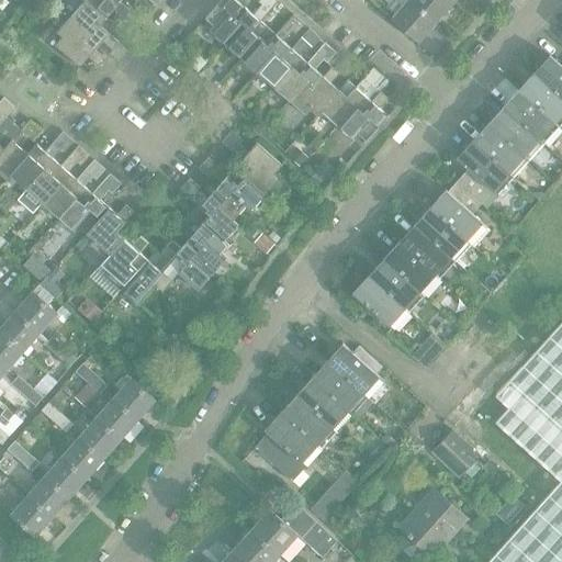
[(97,51),(104,42),(113,51),(111,54),(121,63),(131,52),(111,34),(119,26),(109,18),(108,19),(87,0),(86,0),(87,0),(74,15),(93,33),(87,42),(97,51)]
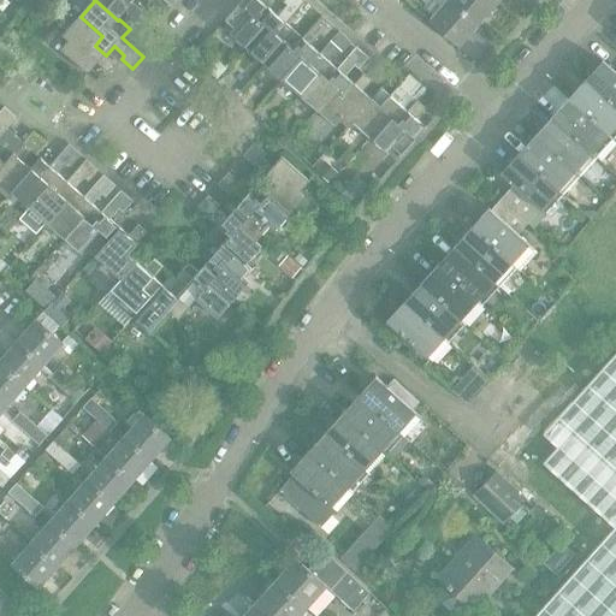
[(94,0),(95,0),(94,0),(95,0),(118,21),(119,19),(126,11),(137,21),(144,11),(134,3),(130,0),(94,0)]
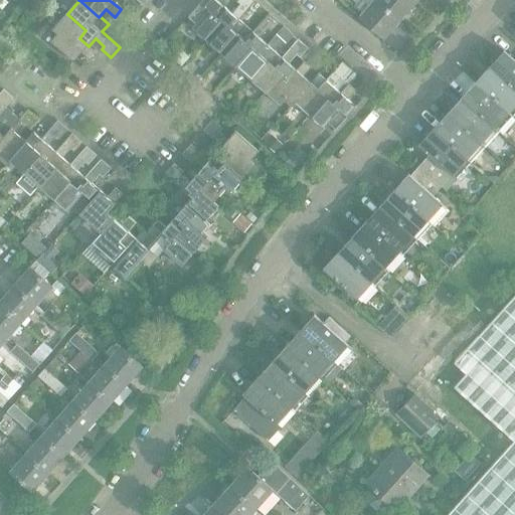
[(109,0),(112,2),(114,0),(125,0),(127,2),(125,5),(133,13),(142,3),(138,0),(109,0)]
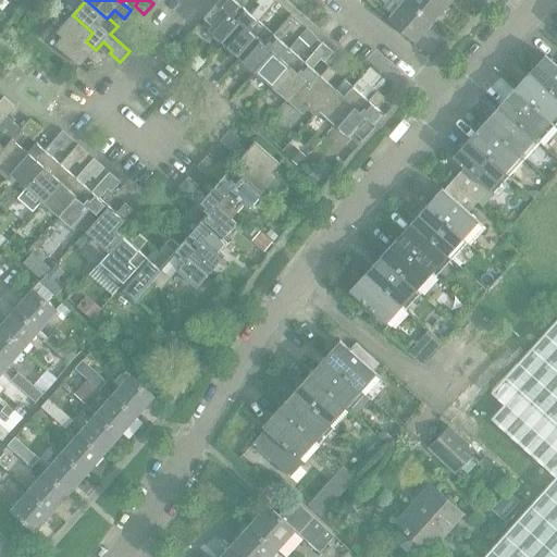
[(245,7),(250,0),(221,0),(206,19),(212,25),(208,29),(224,45),(242,24),(235,17),(245,7)]
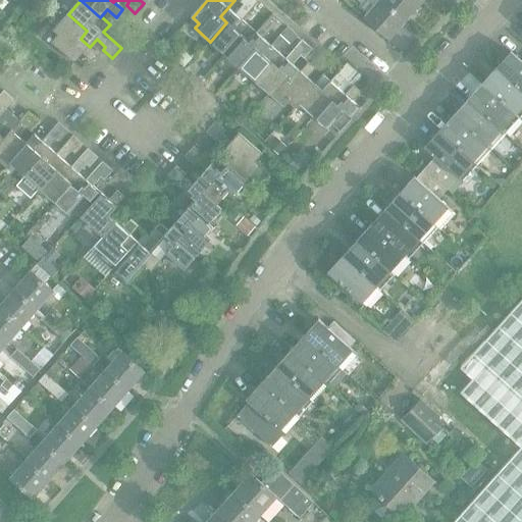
[(250,25),(244,19),(259,2),(257,0),(243,0),(242,2),(245,4),(237,13),(229,6),(220,16),(226,22),(210,42),(224,54),(250,25)]
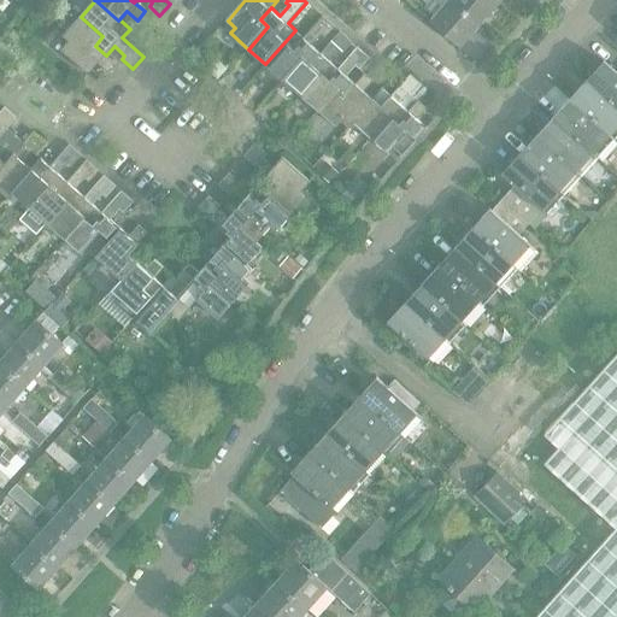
[(448,0),(430,22),(460,47),(480,25),(451,0),(448,0)]
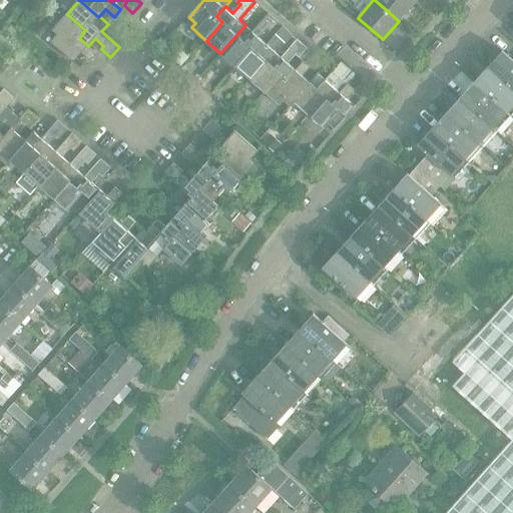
[(411,0),(375,0),(399,21),(415,3),(411,0)]
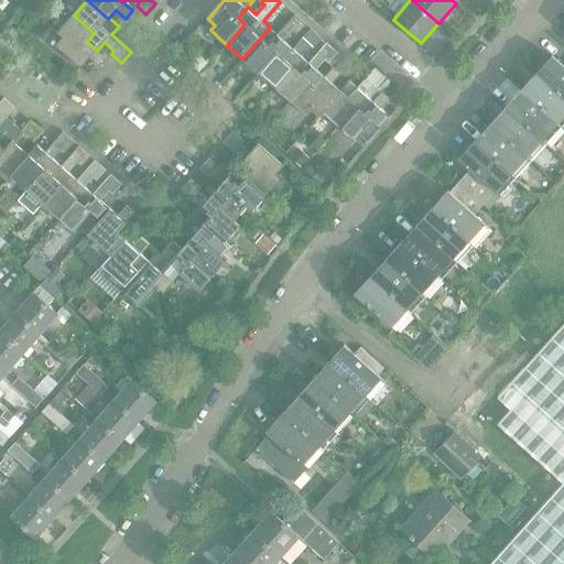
[(58,32),(63,36),(56,44),(83,67),(90,58),(100,66),(107,58),(97,51),(87,42),(94,33),(74,15),(58,32)]
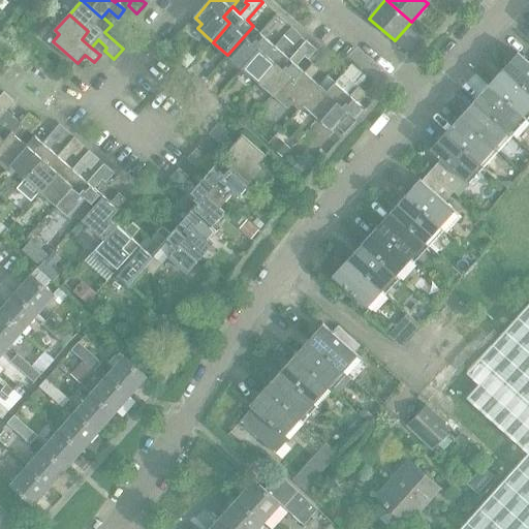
[(275,47),(275,45),(268,39),(276,30),(279,33),(287,24),(276,14),(260,32),(253,26),(227,55),(243,68),(259,50),(267,56),(275,47)]
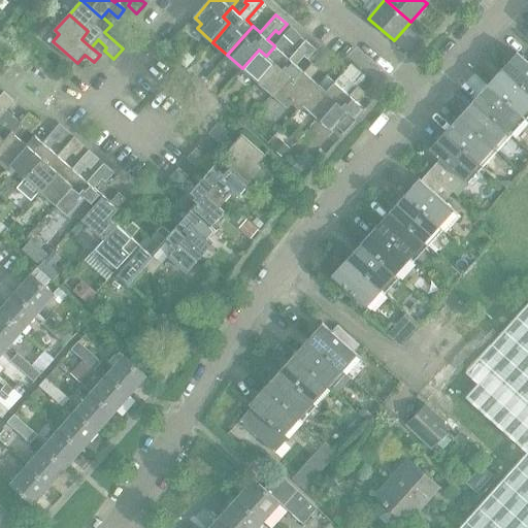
[(289,59),(282,53),(290,42),(294,45),(301,37),(291,28),(274,45),(274,46),(266,56),(259,50),(242,68),(257,80),(273,62),(281,68),(289,59)]
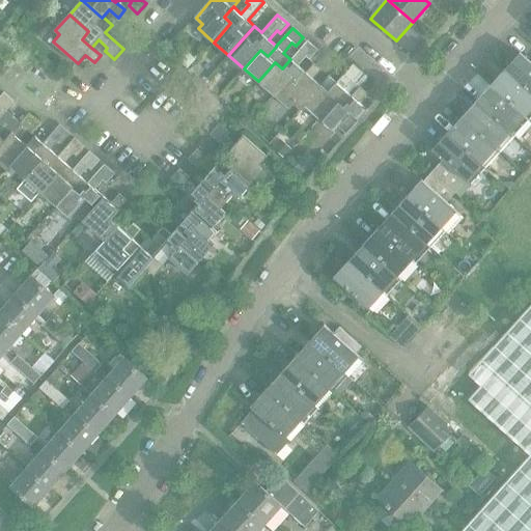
[(306,73),(299,65),(306,56),(310,59),(317,51),(307,40),(290,59),(282,68),(275,62),(258,81),(273,94),(289,76),(298,83),(306,73)]
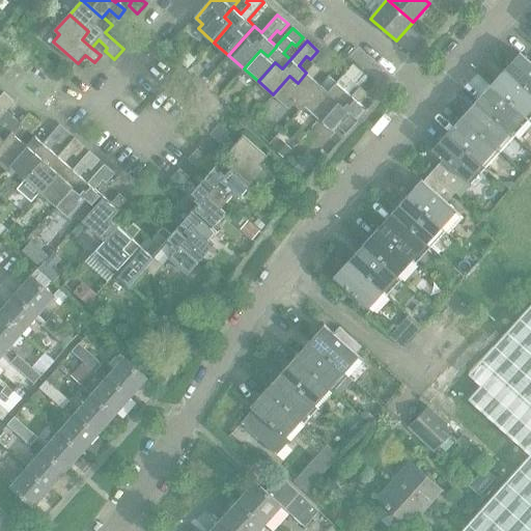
[(186,50),(175,61),(187,71),(196,60),(186,50)]
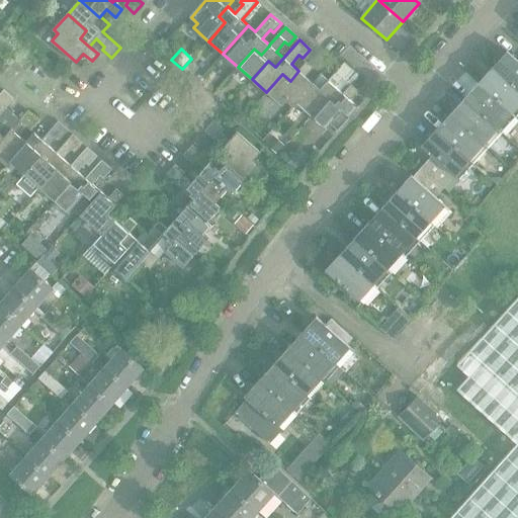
[(517,61),(507,52),(492,68),(517,90),(517,61)]
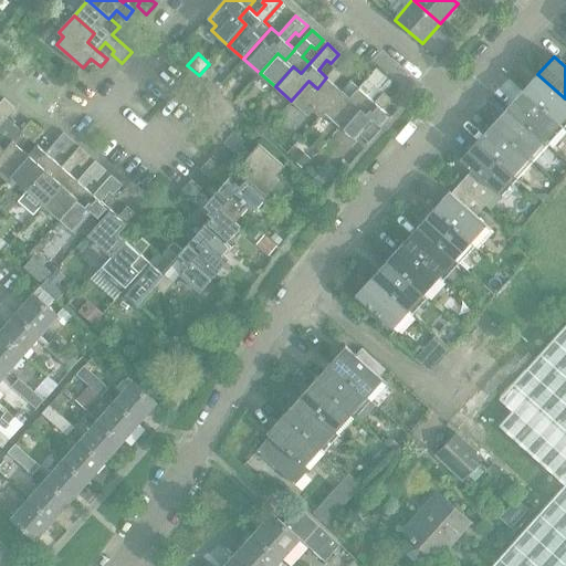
[(307,115),(313,111),(321,117),(325,112),(324,112),(343,91),(342,91),(334,84),(343,74),(335,67),(326,77),(317,88),(308,81),(291,101),(307,115)]
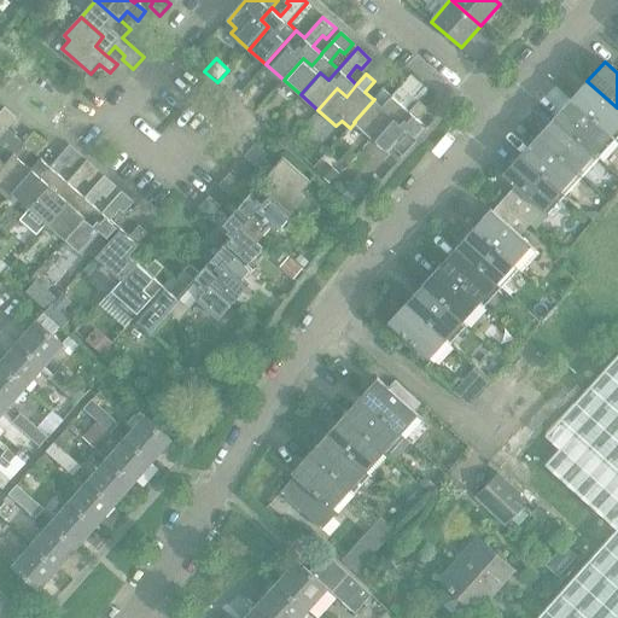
[(409,112),(400,104),(409,94),(413,98),(424,86),(410,75),(391,97),(383,88),(373,99),(374,99),(354,122),(355,122),(372,136),(390,116),(400,123),(409,112)]
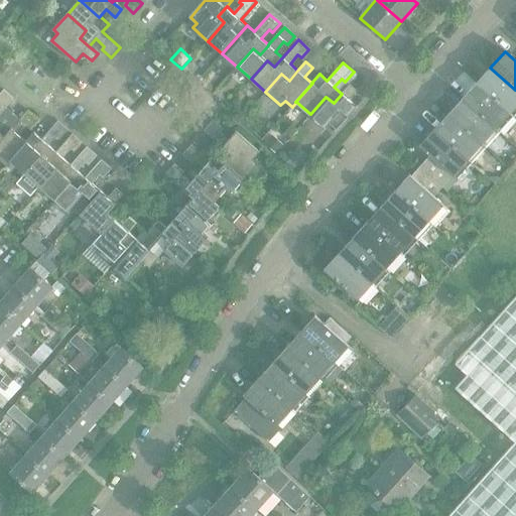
[(515,90),(490,68),(476,83),(514,118),(515,116),(515,90)]
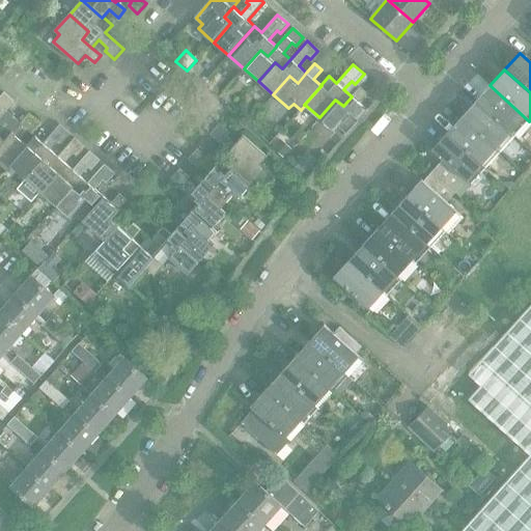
[(490,85),(475,102),(514,137),(529,121),(490,85)]
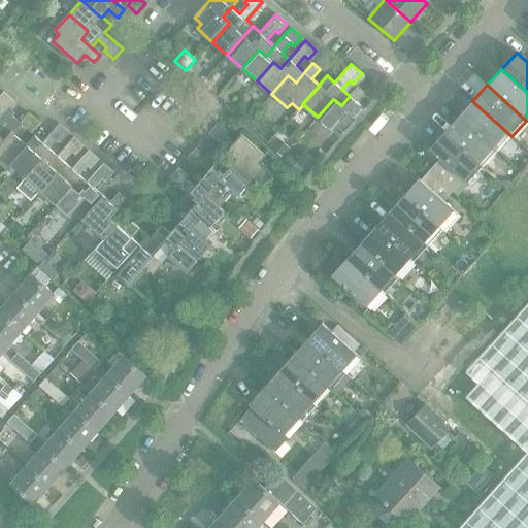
[(333,131),(337,126),(344,133),(365,109),(357,102),(365,93),(357,87),(350,96),(341,105),(333,99),(318,117),(333,131)]
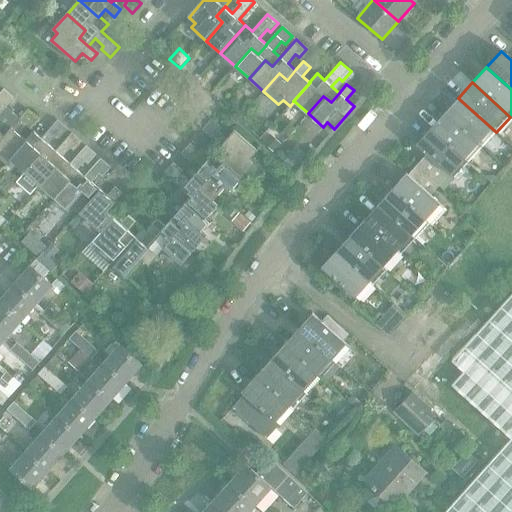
[(0,114),(15,98),(4,88),(0,93),(0,114)]
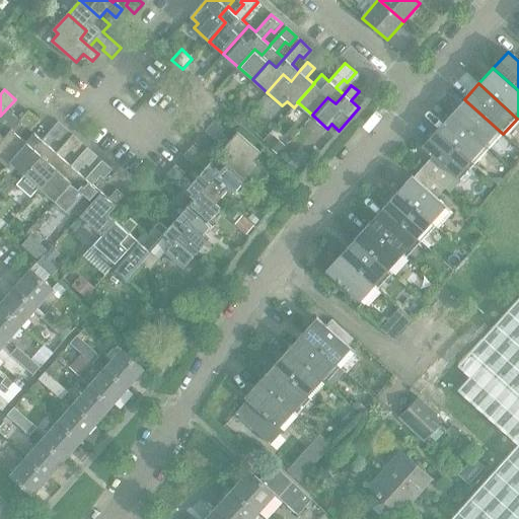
[(464,99),(450,115),(489,150),(503,134),(464,99)]
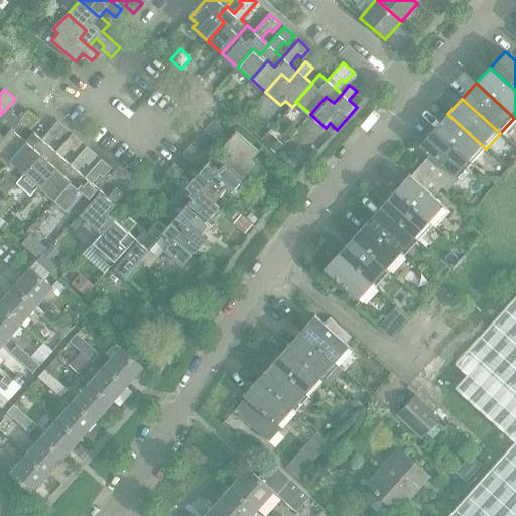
[(8,166),(12,162),(11,161),(28,142),(27,141),(20,135),(28,127),(31,130),(39,120),(29,111),(13,129),(12,129),(5,137),(0,132),(0,159),(8,166)]
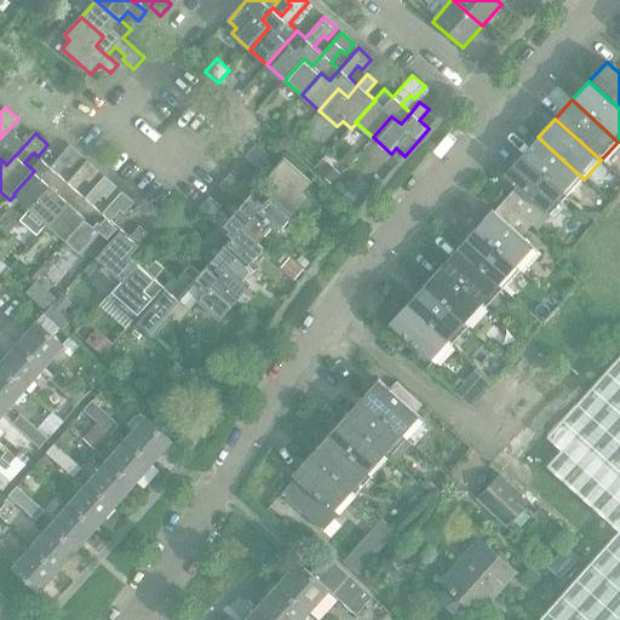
[(538,137),(521,156),(567,197),(584,179),(538,137)]
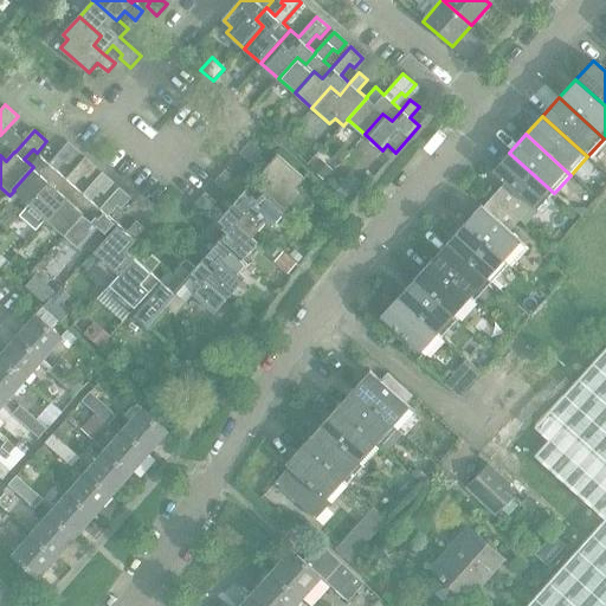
[(40,156),(32,166),(33,167),(13,189),(14,191),(30,205),(49,184),(57,191),(68,179),(58,172),(69,160),(72,163),(81,154),(69,142),(50,163),(40,156)]
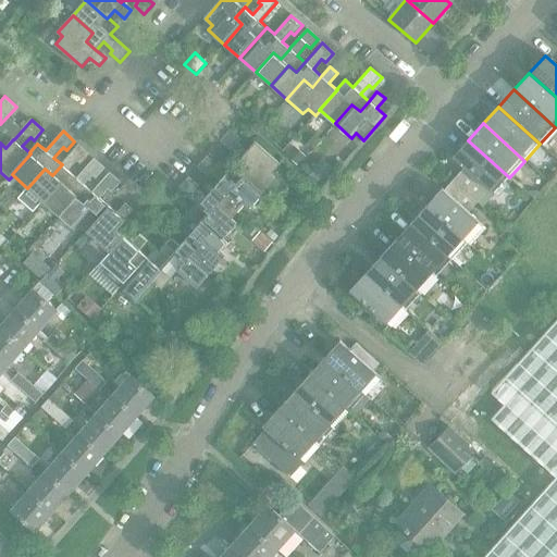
[(240,159),(250,168),(245,174),(264,193),(286,169),(256,141),(248,151),(238,143),(242,139),(232,131),(222,141),(240,158),(240,159)]
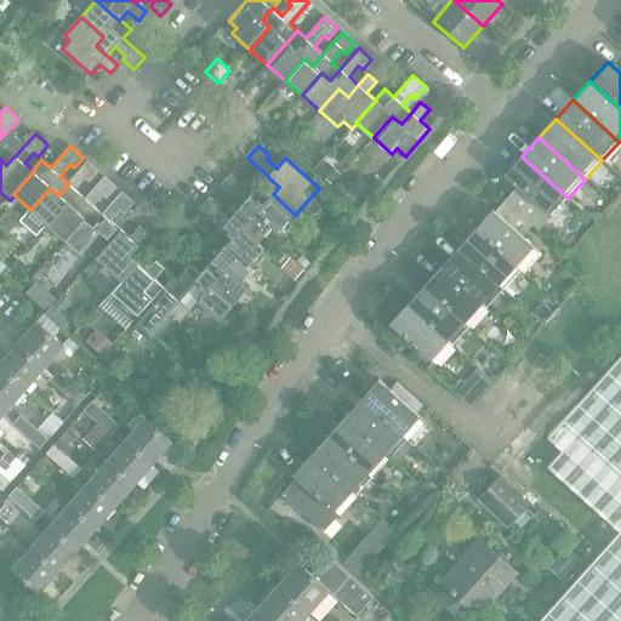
[(547,214),(551,217),(568,198),(522,157),(505,176),(516,186),(502,199),(513,210),(534,228),(547,214)]
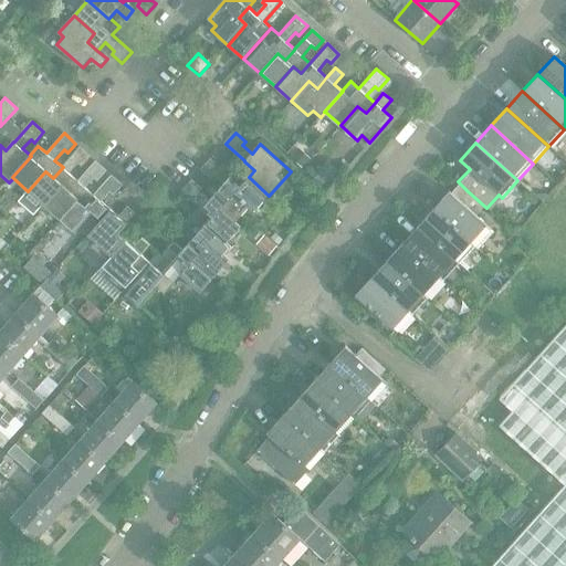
[(294,145),(286,154),(303,168),(311,159),(294,145)]
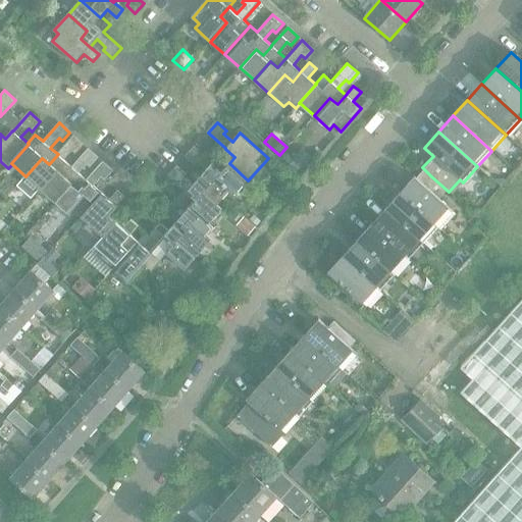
[(73,136),(58,154),(49,164),(42,158),(25,176),(41,189),(57,170),(64,177),(72,167),(65,160),(73,151),(76,154),(85,145),(73,136)]
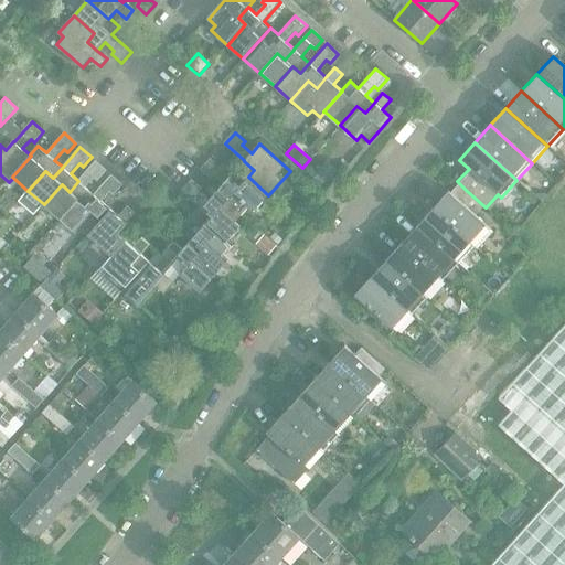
[(215,176),(224,183),(216,192),(243,214),(248,208),(254,212),(268,195),(248,177),(242,184),(232,174),(231,176),(212,159),(202,170),(212,179),(215,176)]
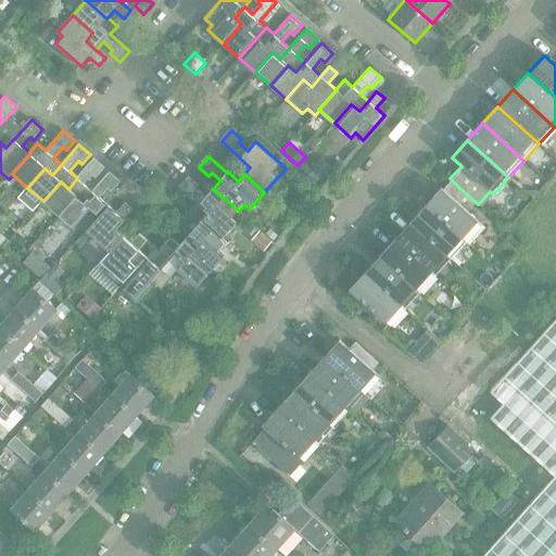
[(95,159),(77,178),(68,189),(61,181),(43,201),(59,215),(76,196),(84,202),(93,192),(85,185),(93,175),(97,178),(105,168),(95,159)]
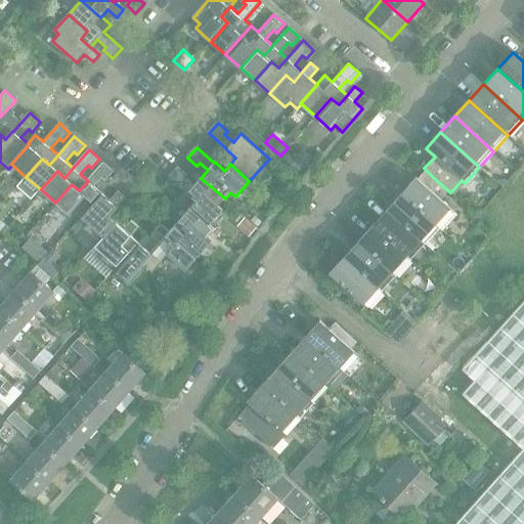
[(302,149),(292,160),(303,169),(312,159),(302,149)]
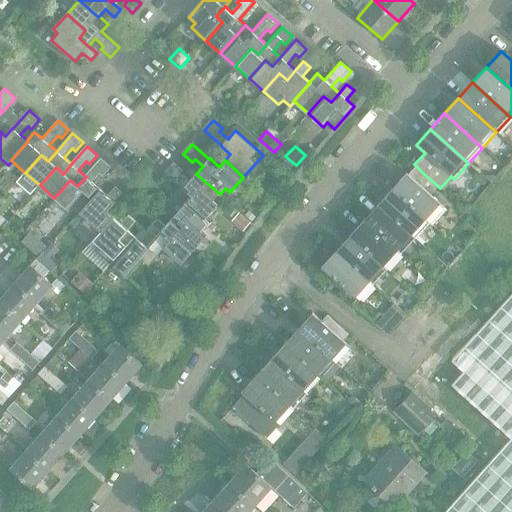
[(69,211),(73,206),(80,212),(100,189),(92,182),(100,173),(104,176),(111,167),(101,159),(86,177),(77,186),(70,180),(54,198),(69,211)]
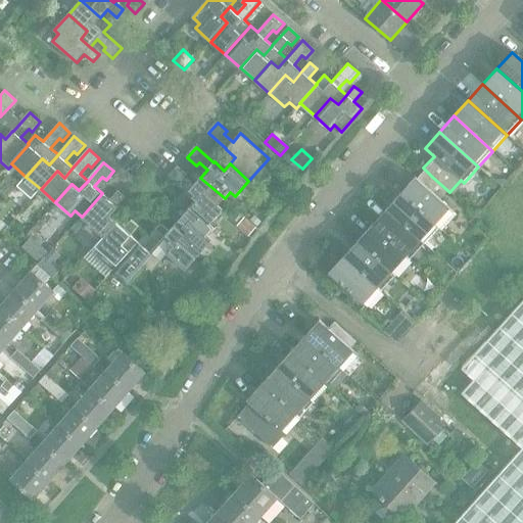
[(187,193),(196,201),(191,207),(210,225),(224,209),(219,205),(225,198),(200,178),(193,186),(185,179),(188,175),(179,167),(170,177),(188,193),(187,193)]
